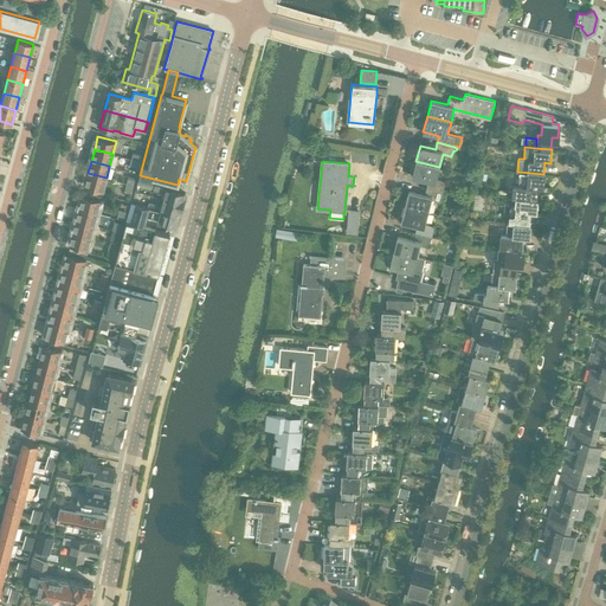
[(443,192),(445,181),(437,179),(439,167),(416,161),(412,176),(429,180),(426,187),(443,192)]
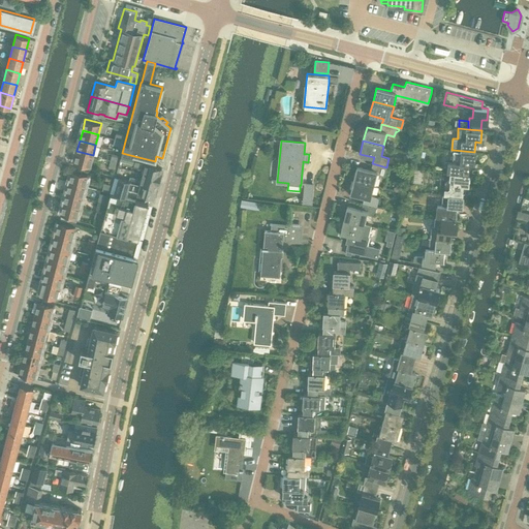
[(447,160),(446,172),(449,172),(469,174),(470,163),(475,164),(476,152),(474,152),(454,150),(453,152),(454,152),(453,160),(447,160)]
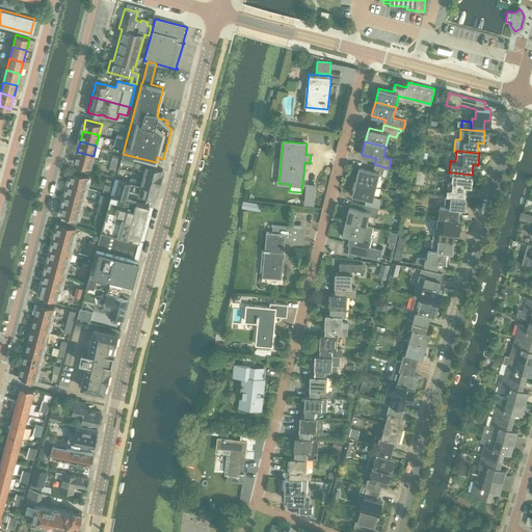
[(90,167),(94,156),(77,152),(74,163),(90,167)]
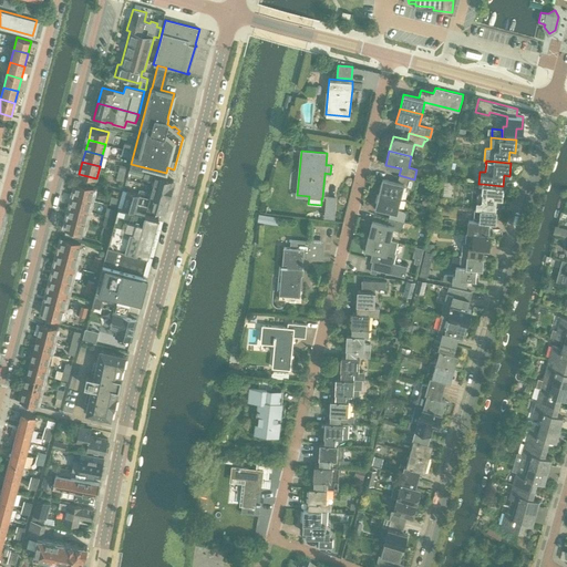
[(143,173),(144,167),(131,164),(130,169),(143,173)]
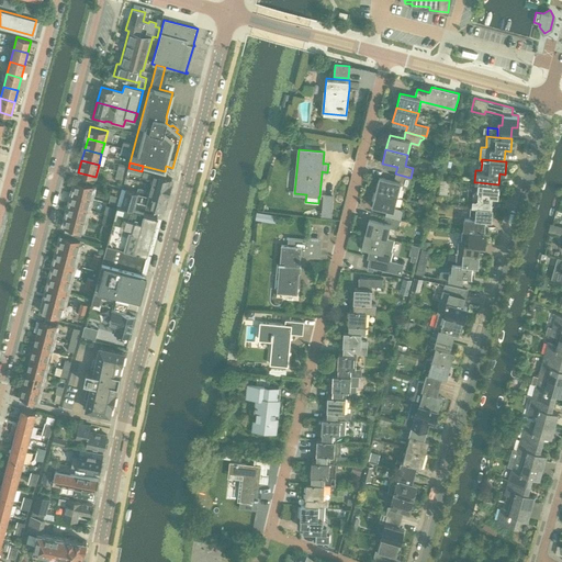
[(144,170),(143,176),(154,178),(152,184),(169,189),(171,183),(170,183),(171,178),(144,170)]
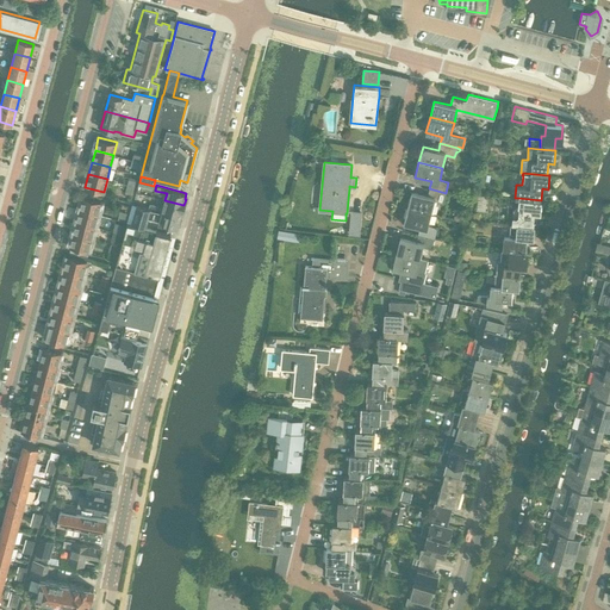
[(443,203),(446,193),(429,188),(428,195),(411,192),(408,207),(431,213),(434,200),(443,203)]
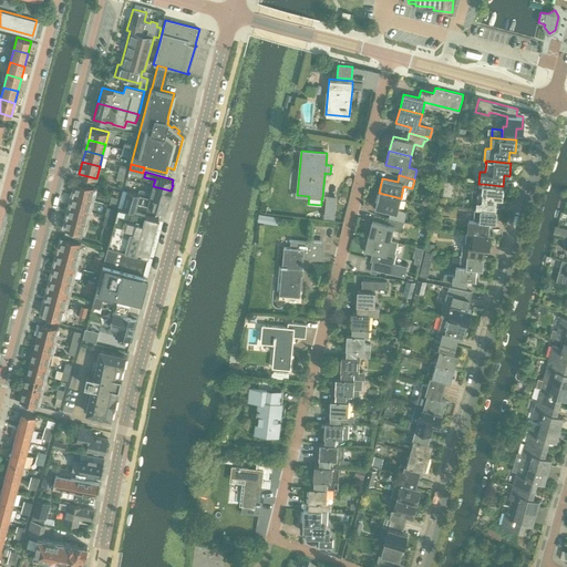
[(91,198),(94,187),(76,183),(74,195),(91,198)]
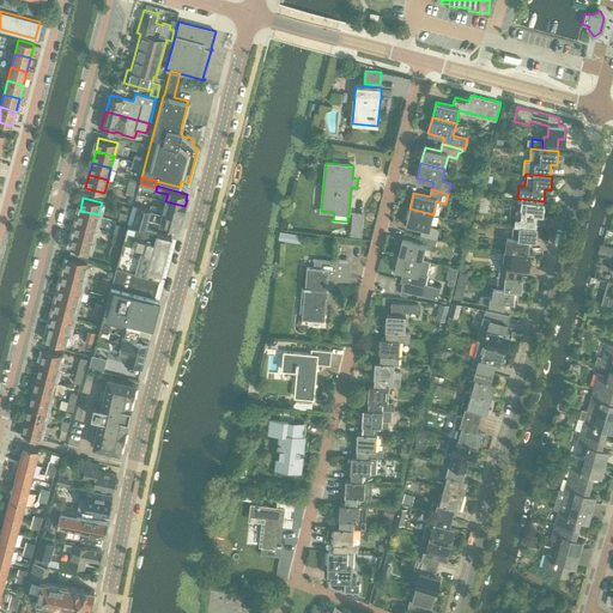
[(516,210),(515,224),(520,224),(535,225),(536,214),(542,216),(544,201),(521,199),(521,207),(520,207),(516,210)]
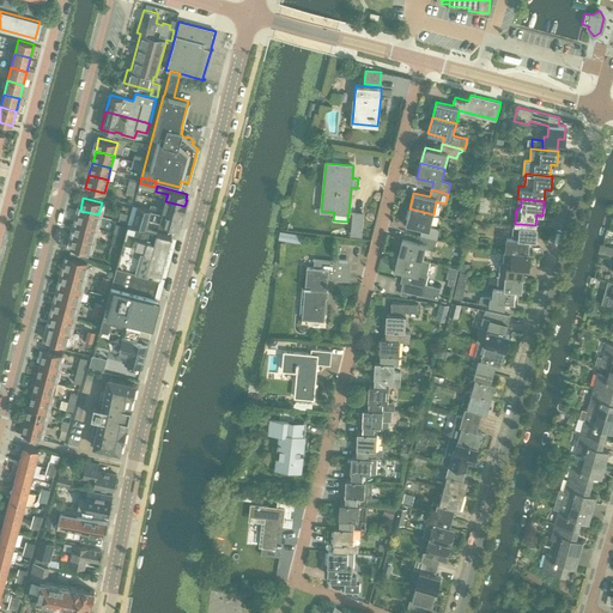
[(151,204),(150,208),(181,217),(182,212),(183,213),(184,206),(165,201),(164,207),(162,206),(158,206),(151,204)]
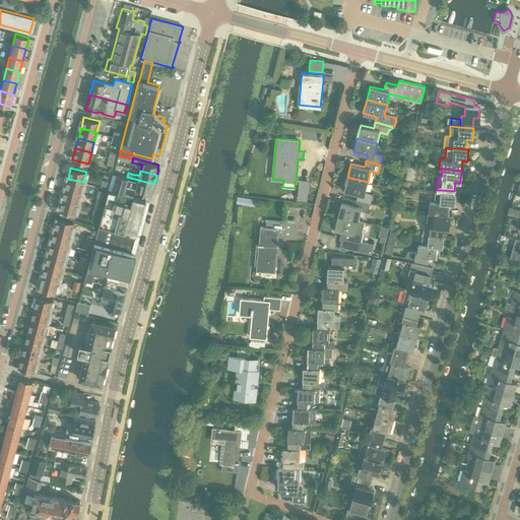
[(114,173),(109,190),(113,191),(113,190),(124,193),(127,185),(131,186),(131,183),(136,185),(135,190),(150,194),(151,192),(152,193),(153,188),(152,188),(153,184),(127,177),(114,173)]
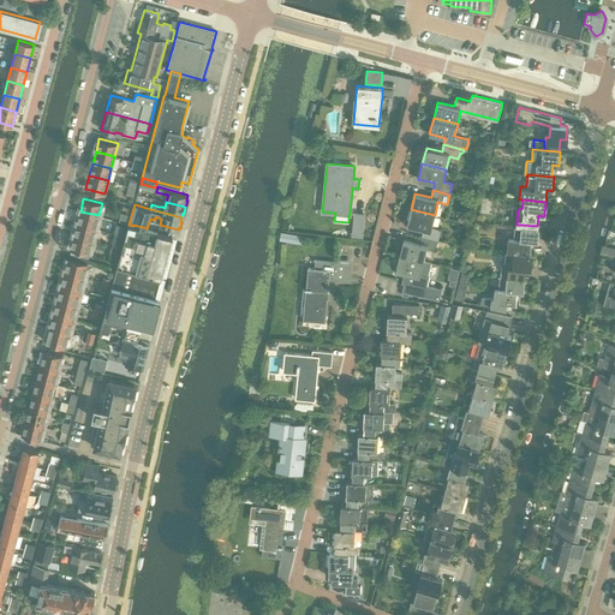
[(439,240),(441,230),(431,227),(435,215),(411,209),(407,225),(423,228),(422,236),(439,240)]
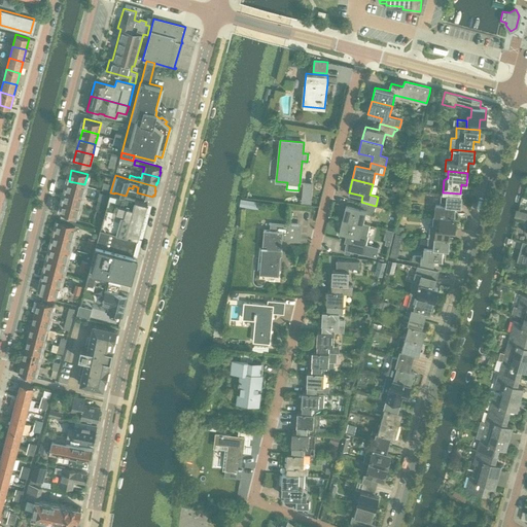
[(81,196),(84,184),(69,181),(66,191),(81,196)]
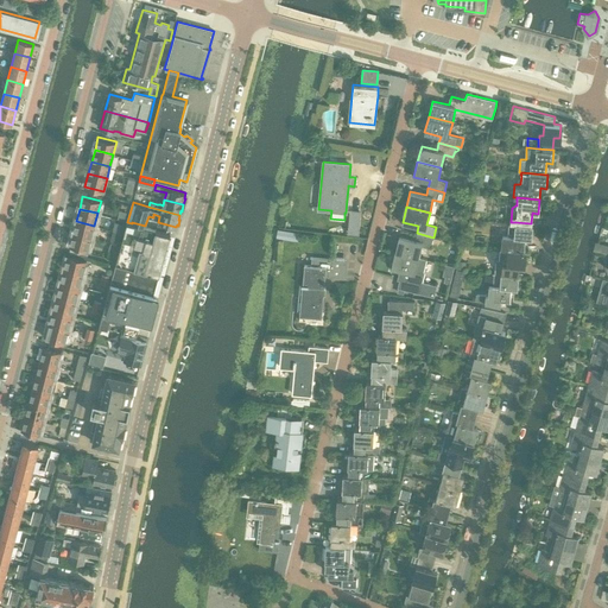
[(358,233),(360,211),(350,210),(348,233),(358,233)]
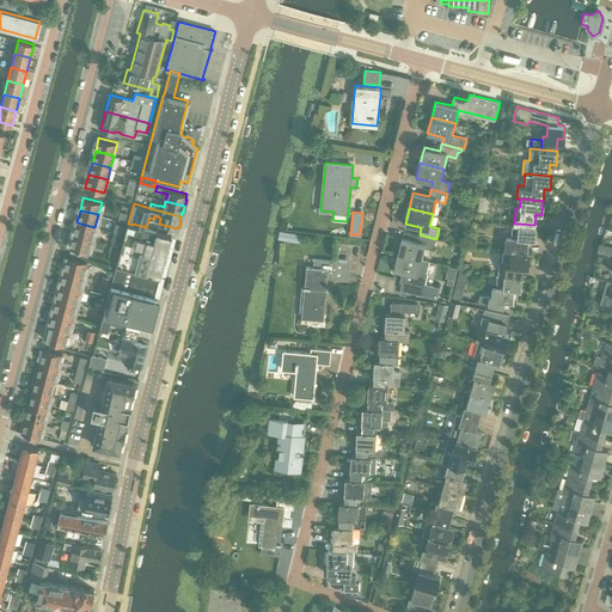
[(91,239),(95,227),(77,222),(73,234),(91,239)]
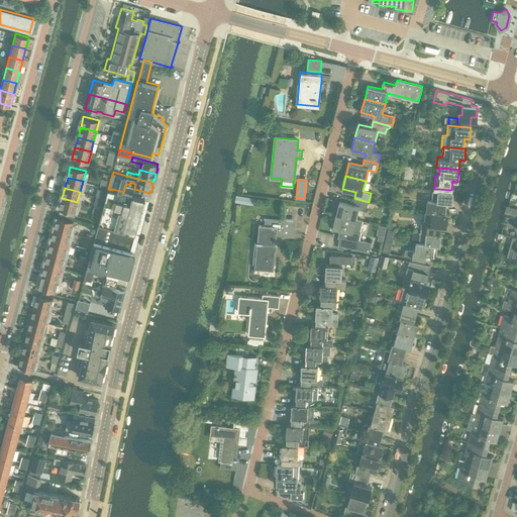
[(102,197),(104,190),(98,188),(96,196),(102,197)]
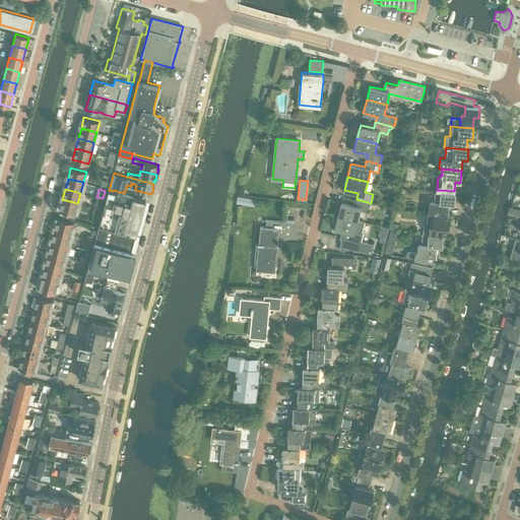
[(102,216),(94,243),(126,251),(131,253),(131,252),(136,235),(139,225),(140,225),(142,217),(141,217),(146,200),(113,191),(109,190),(102,216)]
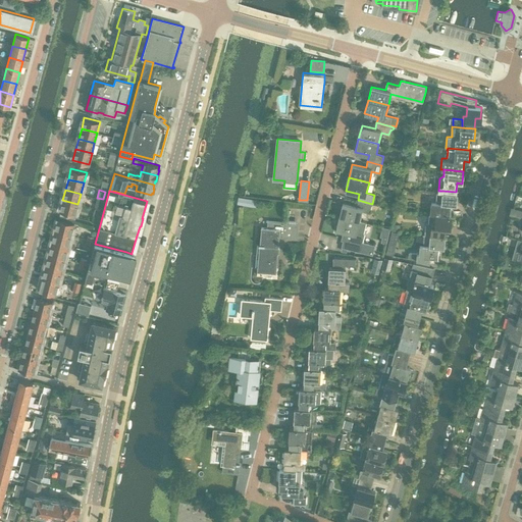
[(457,204),(458,193),(456,192),(442,191),(437,191),(436,192),(435,202),(431,202),(430,212),(450,214),(451,214),(451,203),(457,204)]
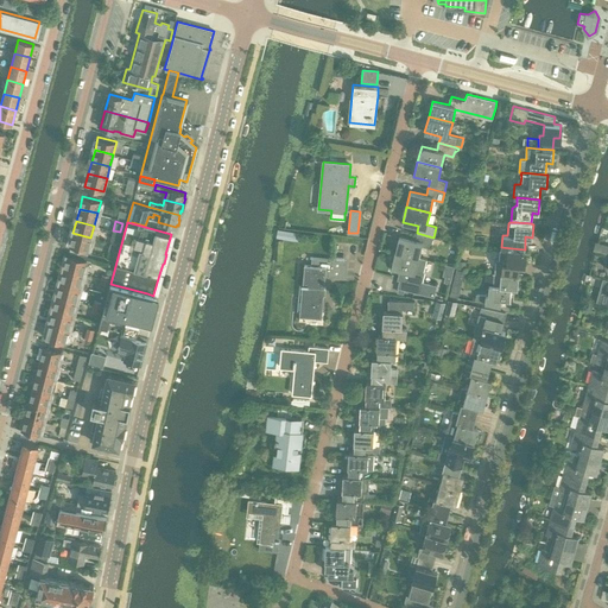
[(118,242),(120,232),(113,230),(111,240),(118,242)]
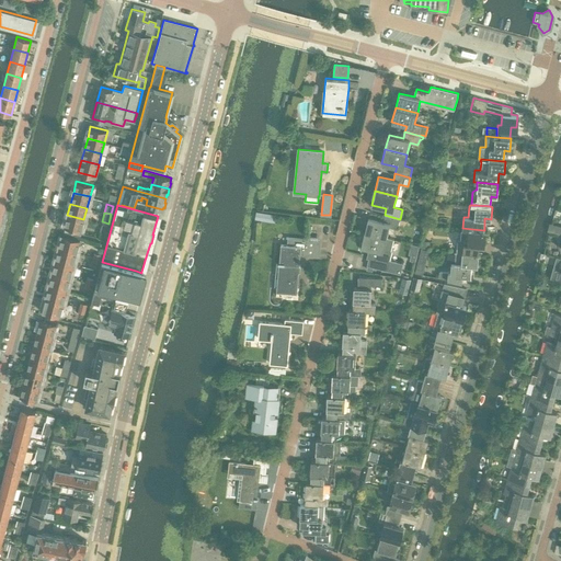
[(275,222),(276,216),(255,213),(254,219),(275,222)]
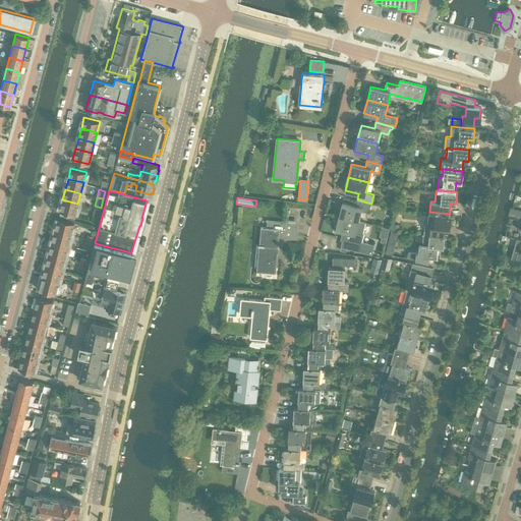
[(75,214),(77,204),(62,199),(59,210),(75,214)]
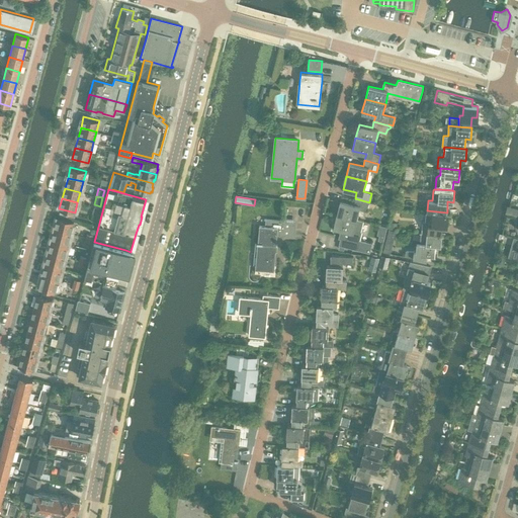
[(366,210),(369,202),(355,198),(353,204),(340,201),(337,214),(354,219),(357,208),(366,210)]
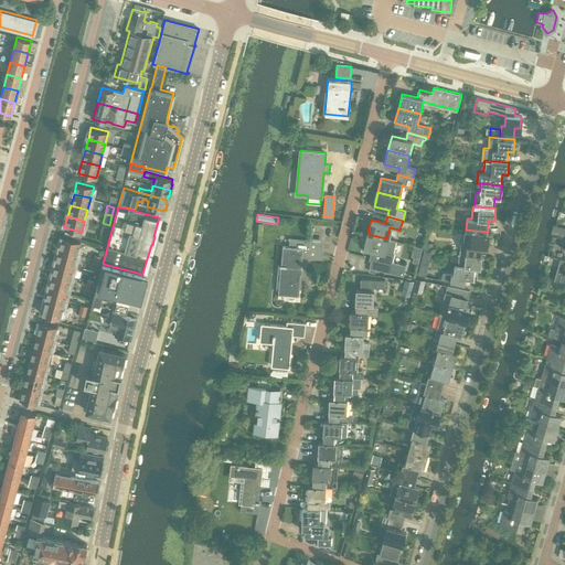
[(460,241),(459,253),(465,253),(481,255),(481,244),(488,245),(489,232),(487,232),(466,230),(465,230),(464,242),(460,241)]
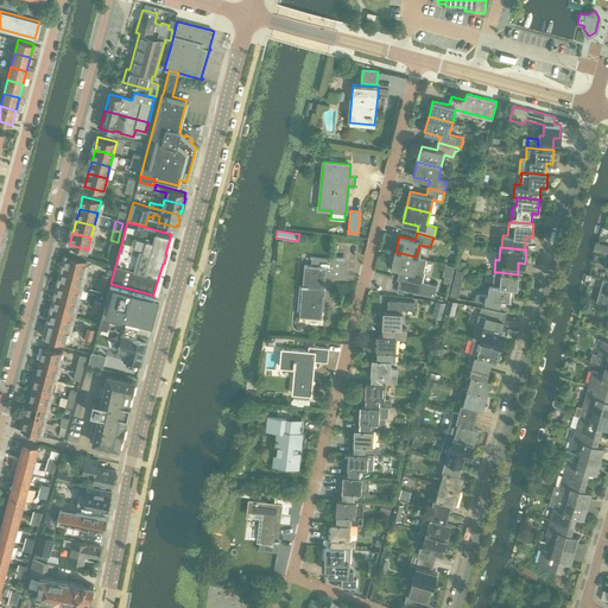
[(424,259),(416,257),(396,252),(391,267),(401,270),(397,287),(434,297),(436,285),(422,282),(424,272),(420,271),(424,259)]
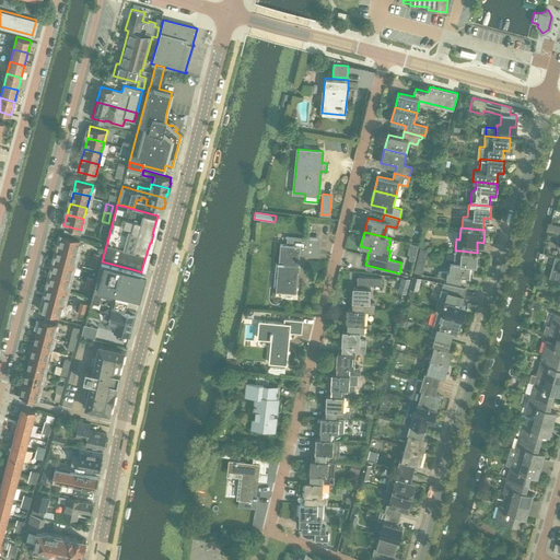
[(77,252),(80,238),(62,234),(59,247),(77,252)]
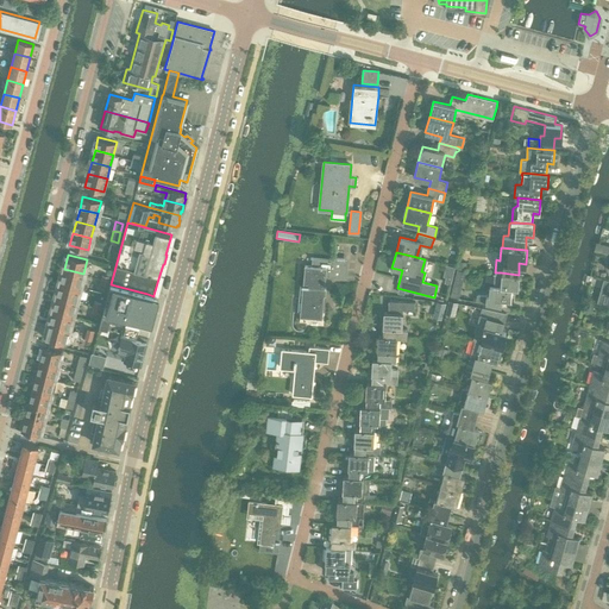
[(299,301),(297,309),(301,309),(301,313),(321,315),(325,275),(344,277),(346,261),(313,257),(312,265),(306,265),(303,286),(300,286),(300,294),(303,295),(302,301),(299,301)]
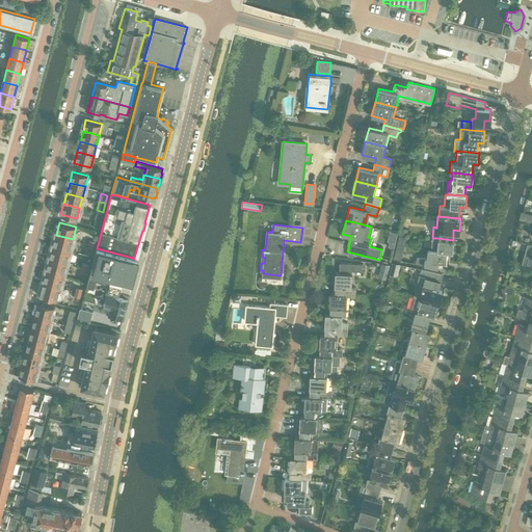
[(70,251),(73,239),(56,235),(53,247),(70,251)]
